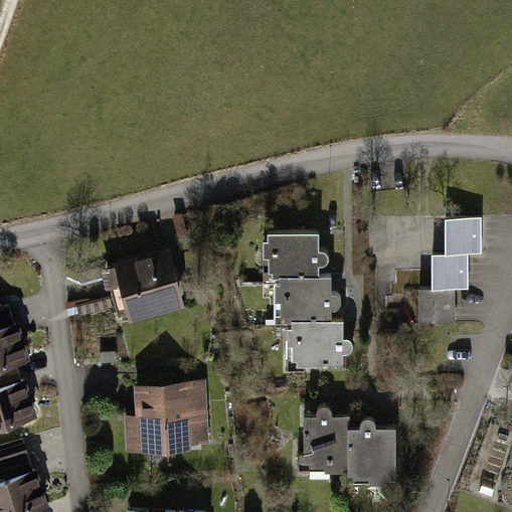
[(484,217),(444,219),(446,257),(431,258),(433,290),(415,291),(417,328),(461,327),(460,297),(472,296),(471,259),(486,258),(484,217)]
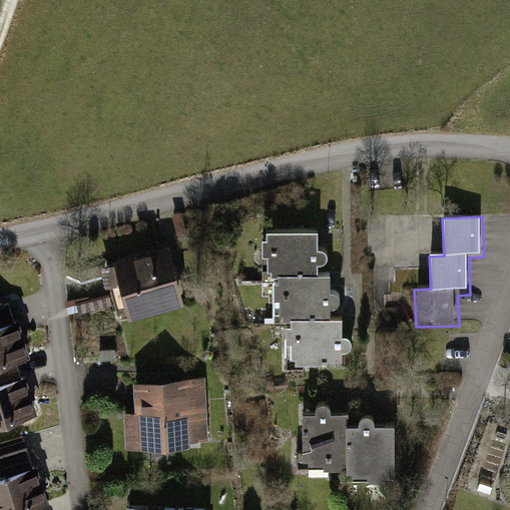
[(317,233),(260,232),(260,278),(275,278),(274,320),(287,321),(286,365),(342,364),(343,356),(348,353),(351,345),(342,336),(342,320),(331,320),(331,311),(339,309),(344,299),(332,293),(332,278),(316,277),(315,268),(324,265),(325,257),(317,250),(317,233)]
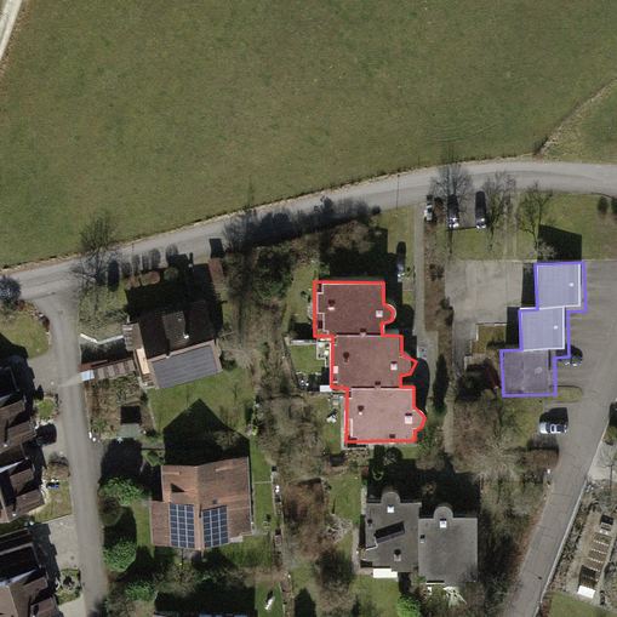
[(210,301),(130,318),(144,392),(226,375),(210,301)]
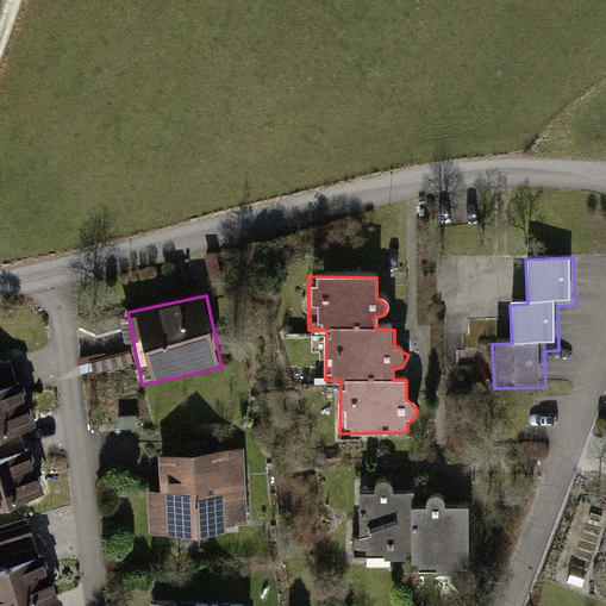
[(20,382),(0,389),(0,441),(37,429),(20,382)]
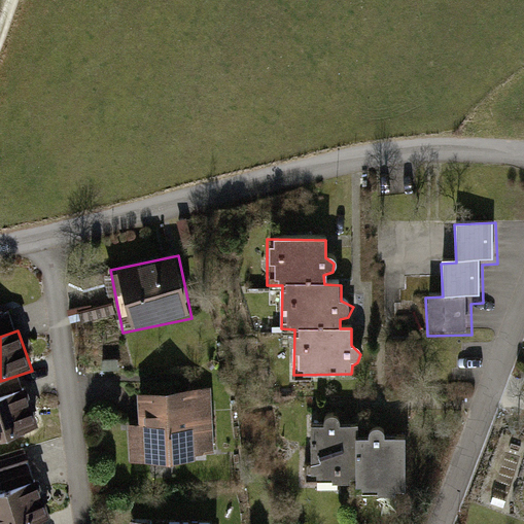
[(24,387),(0,394),(0,439),(37,427),(24,387)]
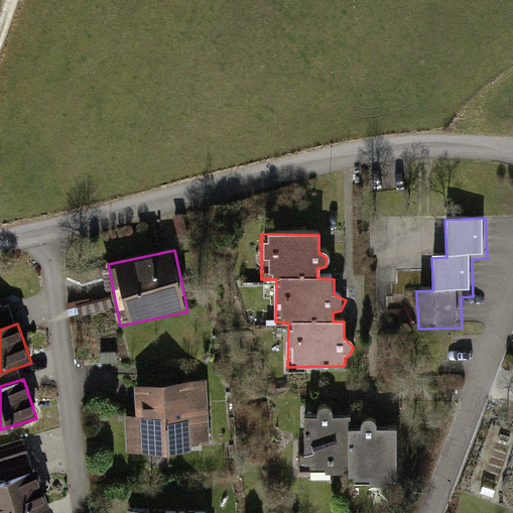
[(207,382),(133,385),(134,419),(125,420),(126,458),(210,454),(207,382)]
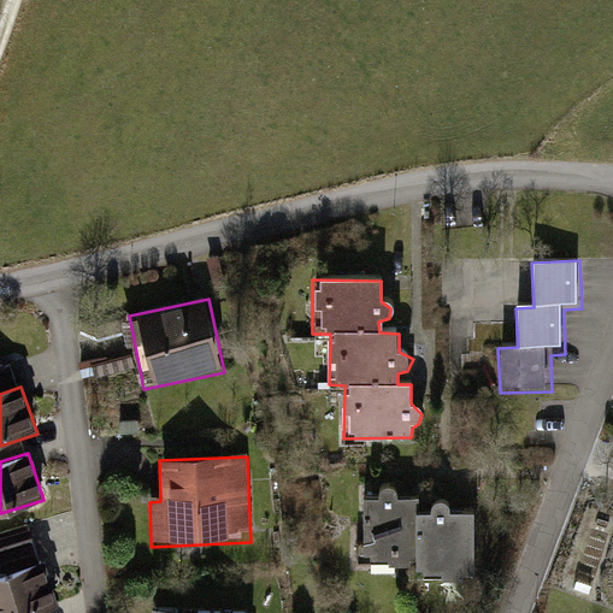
[(375,499),(361,499),(363,561),(412,563),(414,576),(471,576),(472,513),(451,514),(447,502),(435,502),(428,513),(414,513),(414,501),(398,500),(395,493),(383,490),(375,499)]
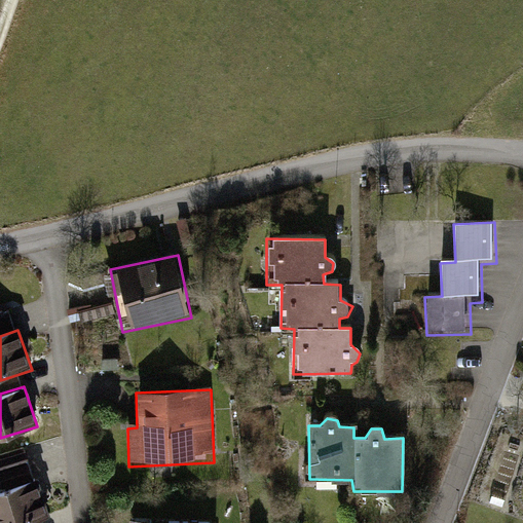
[(34,476),(0,487),(0,522),(36,522),(49,518),(34,476)]
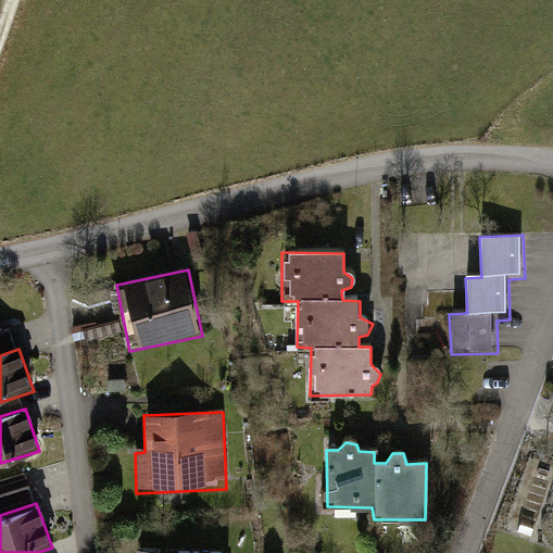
All buildings are outlined.
